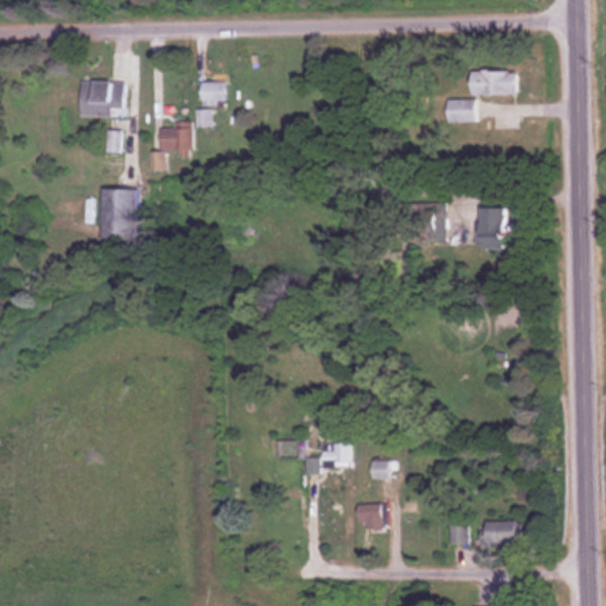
[(471,94),(516,94),(516,66),(471,66),(471,94)]
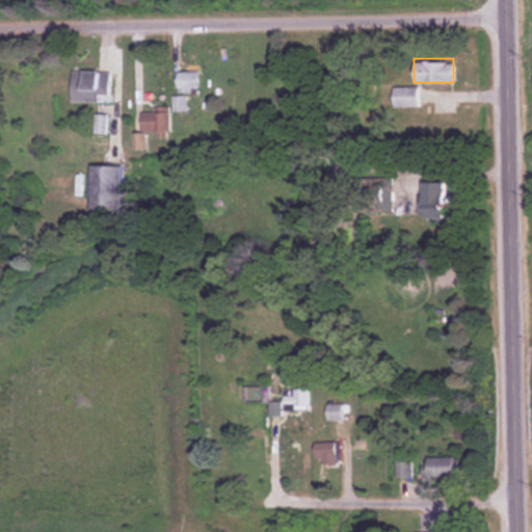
[(110,71),(72,71),(72,101),(110,101),(110,71)]
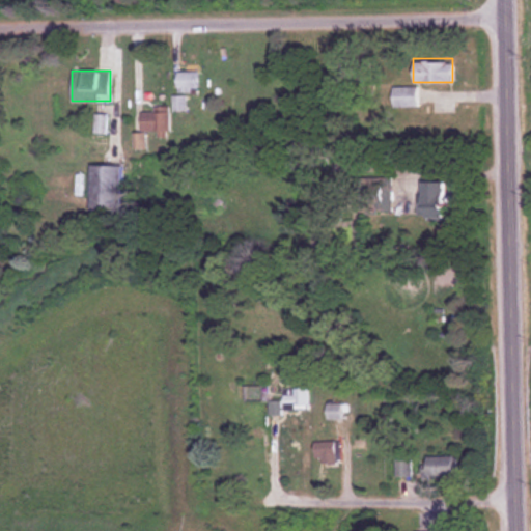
[(177,71),(177,91),(199,91),(199,71),(177,71)]
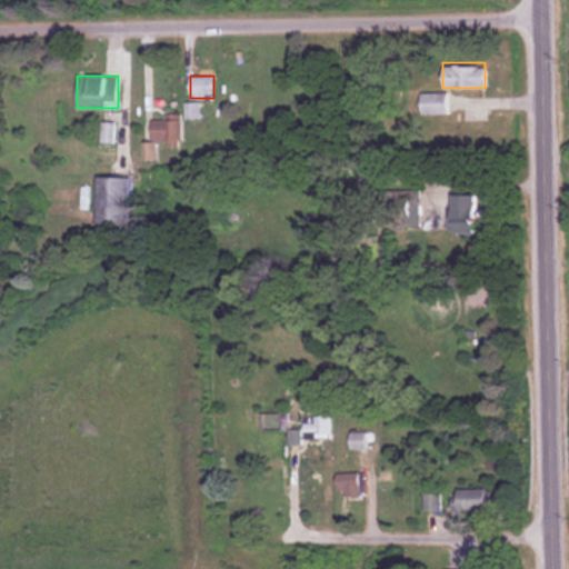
[(446,92),(420,92),(420,115),(446,115),(446,92)]
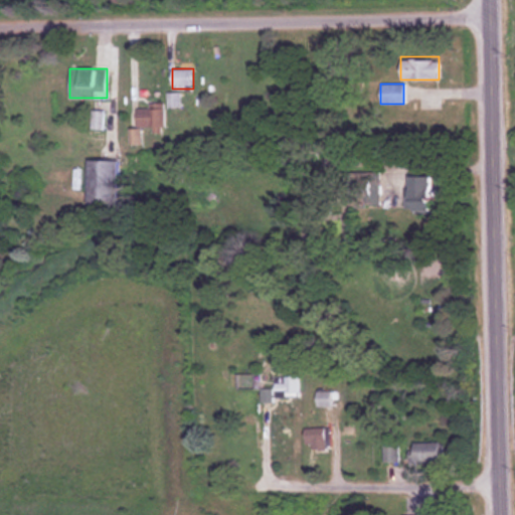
[(169,107),(182,107),(182,92),(169,92),(169,107)]
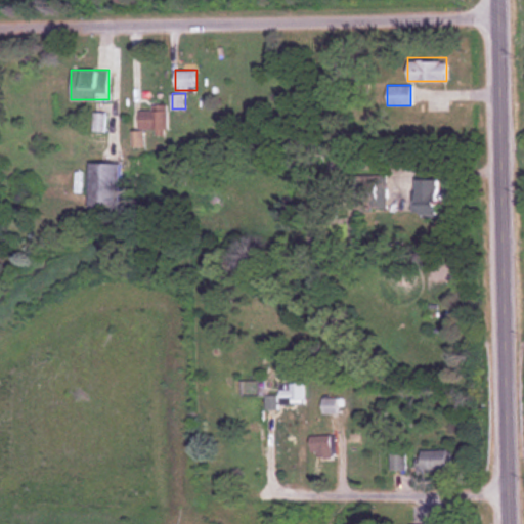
[(89,163),(89,207),(116,207),(116,163),(89,163)]
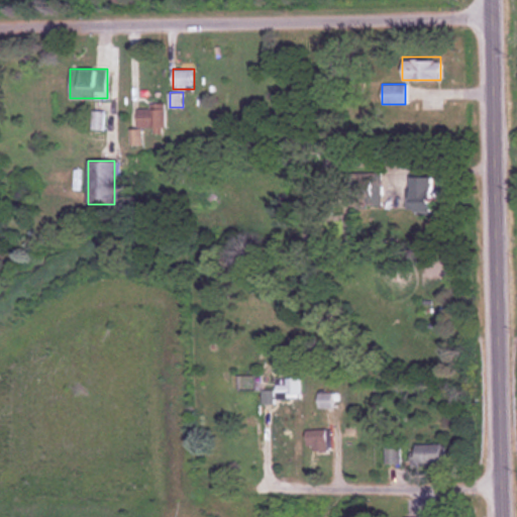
[(382,173),(351,173),(351,206),(382,206),(382,173)]
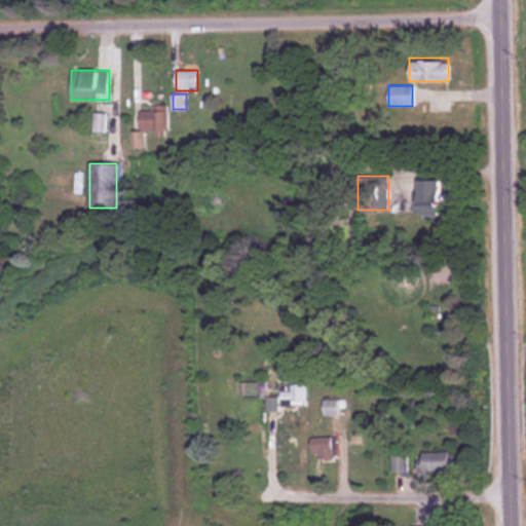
[(418,218),(440,218),(440,179),(418,179),(418,218)]
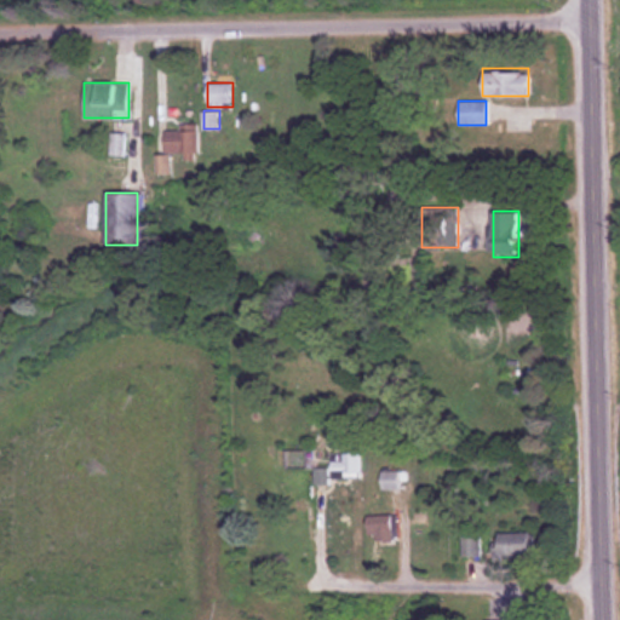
[(332,472),(361,472),(361,453),(332,453),(332,472)]
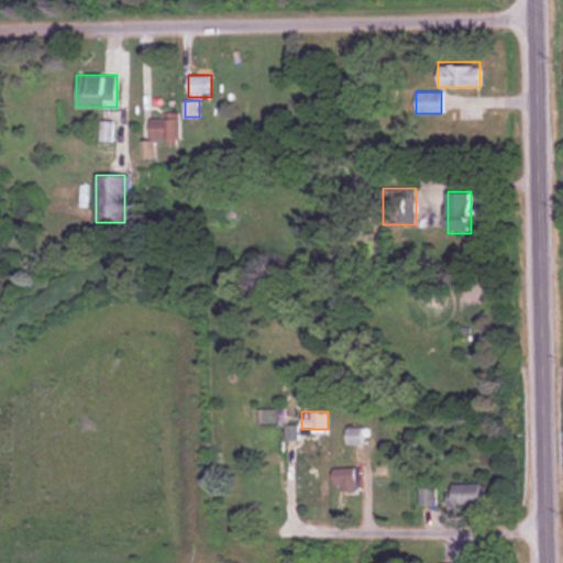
[(363,428),(346,428),(346,444),(363,444),(363,428)]
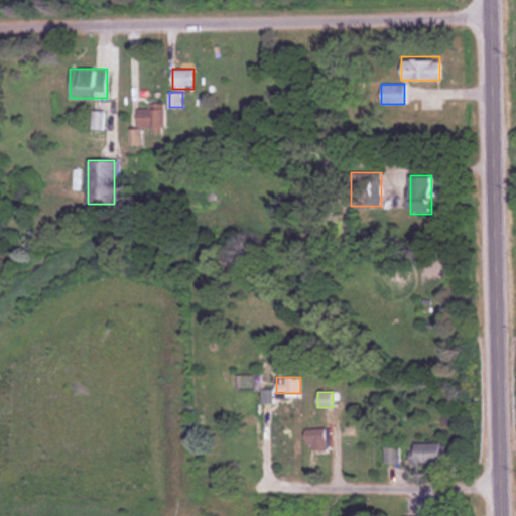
[(306,428),(306,450),(327,450),(327,428),(306,428)]
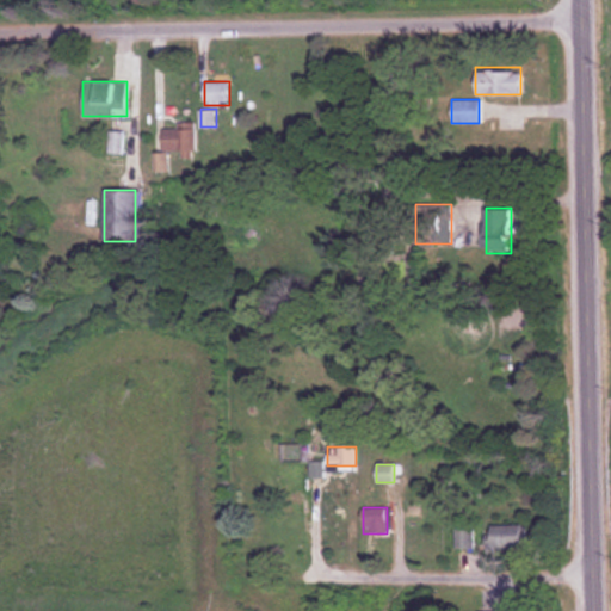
[(491,548),(529,548),(529,525),(491,525),(491,548)]
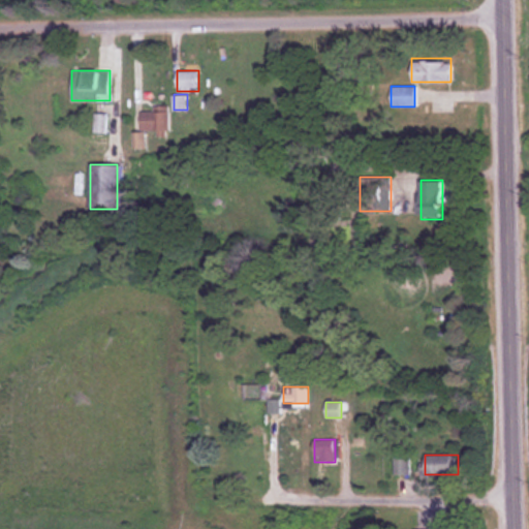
[(394,456),(394,476),(410,476),(410,456),(394,456)]
